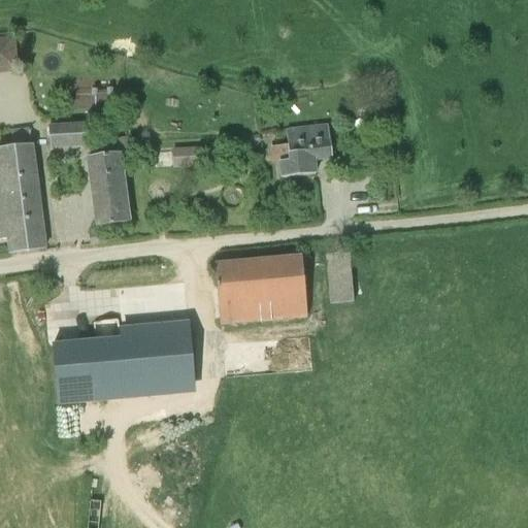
[(0,69),(19,69),(18,32),(0,32),(0,69)]
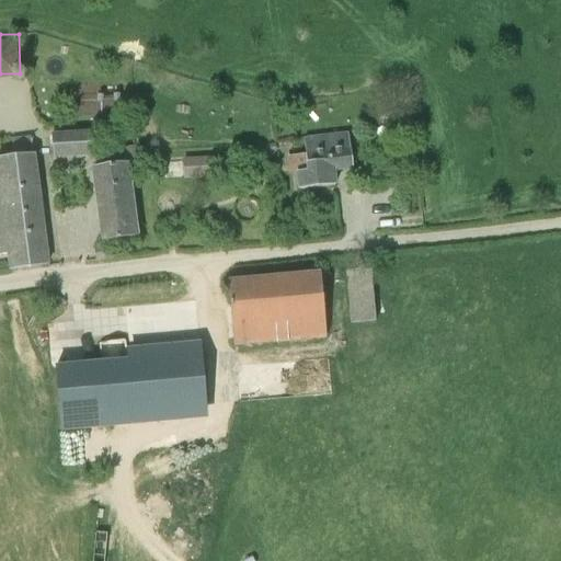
[(133,113),(133,125),(141,125),(141,113),(133,113)]
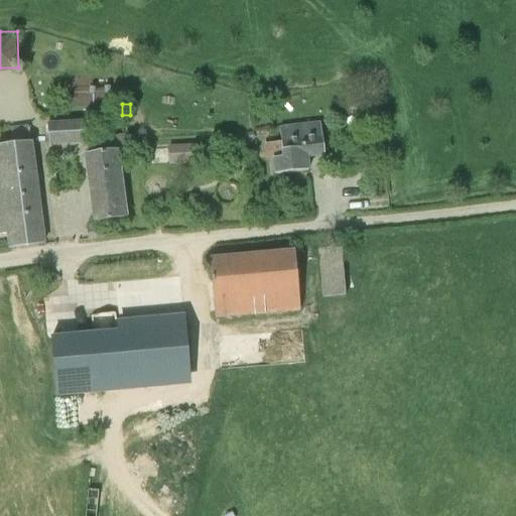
[(49,145),(86,143),(85,121),(47,123),(49,145)]
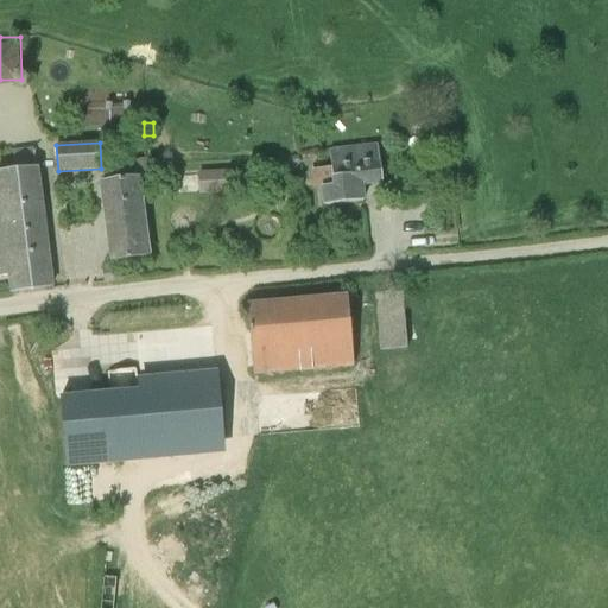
[(381,182),(379,158),(378,143),(329,149),(331,166),(310,169),(312,190),(322,189),(324,207),(362,202),(361,184),(381,182)]
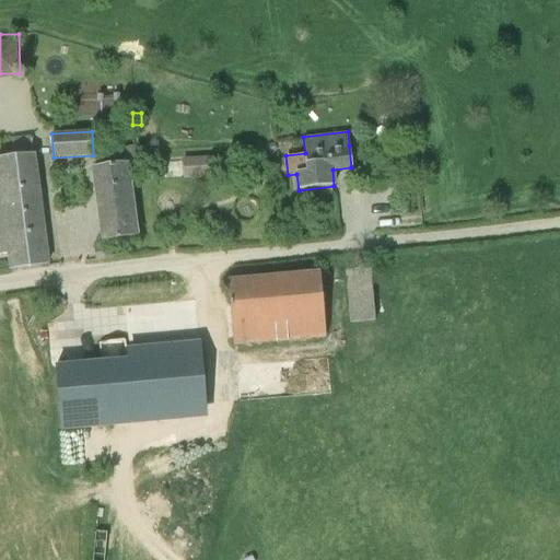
[(32,217),(39,216),(30,138),(11,140),(14,158),(0,159),(0,255),(9,254),(11,270),(47,265),(42,230),(34,231),(32,217)]
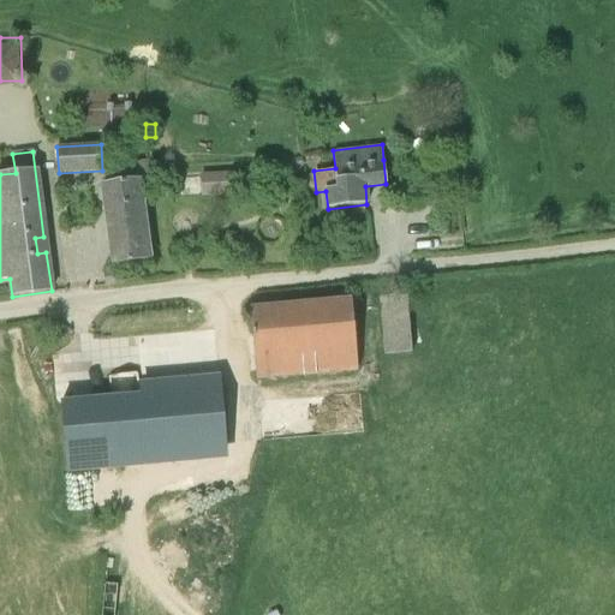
[(142,180),(154,179),(153,160),(115,165),(118,183),(102,185),(113,266),(153,261),(142,180)]
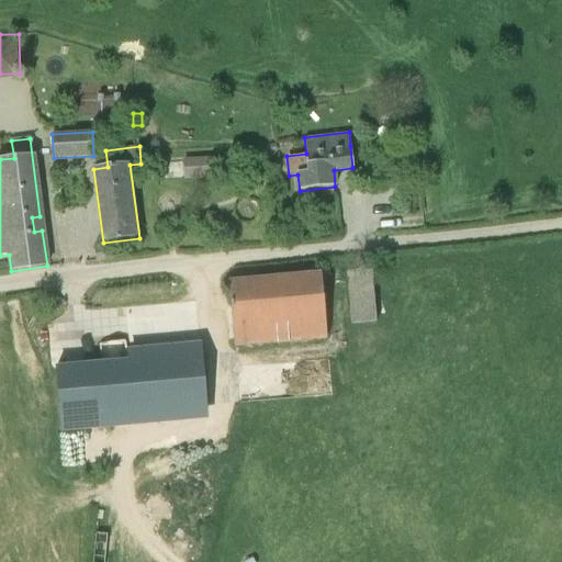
[(187,173),(208,175),(208,153),(188,153),(187,173)]
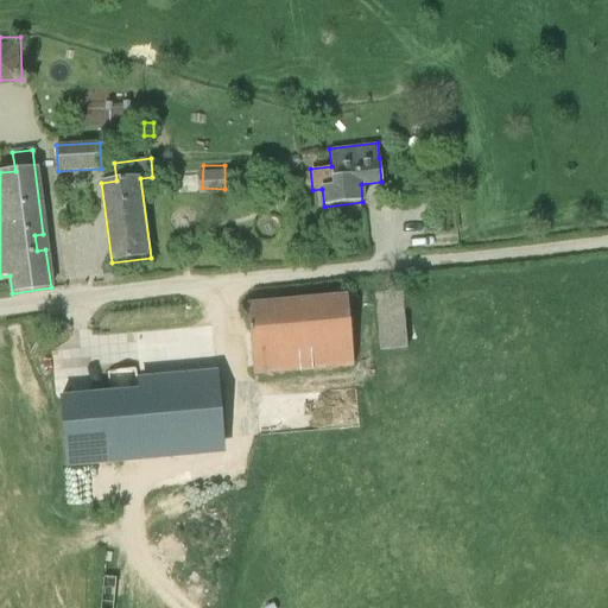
[(405,192),(405,204),(423,206),(424,194),(405,192)]
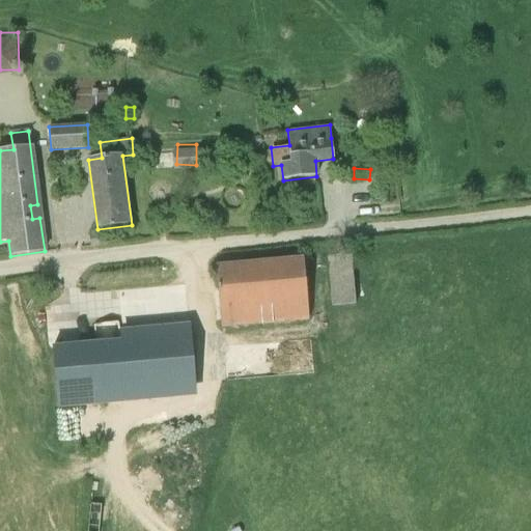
[(111,244),(109,232),(89,235),(91,248),(92,247),(111,244)]
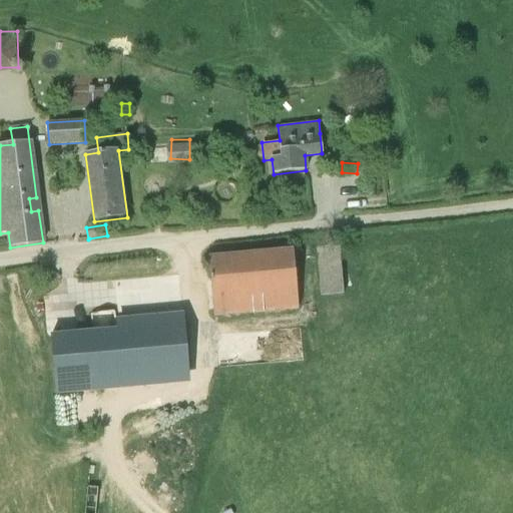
[(343,295),(341,267),(339,246),(317,248),(322,297),(343,295)]
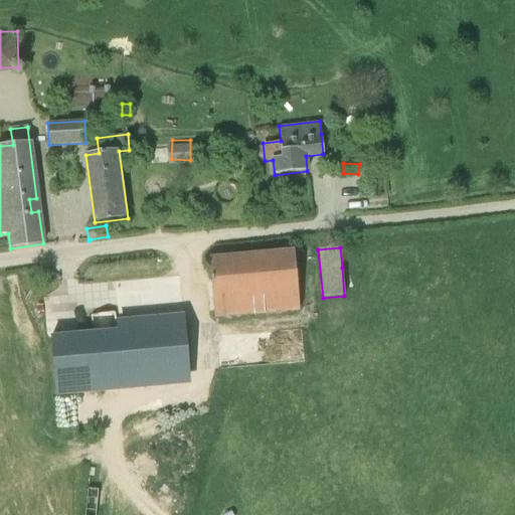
[(299,311),(296,272),(294,251),(209,259),(214,319),(299,311)]
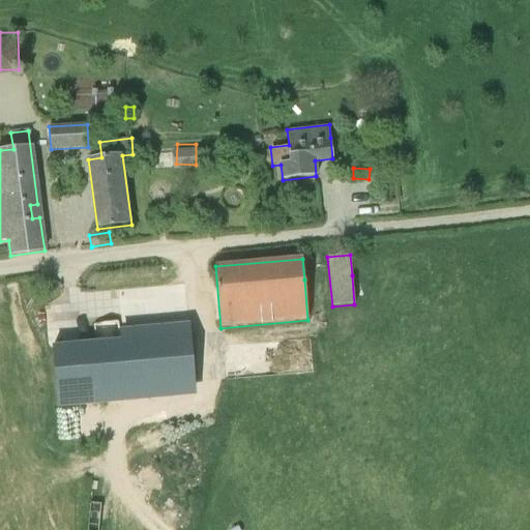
[(121,340),(118,322),(93,325),(96,343),(121,340)]
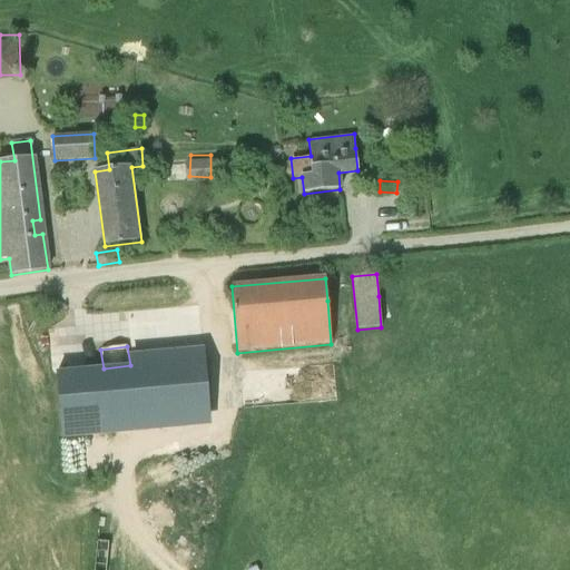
[(135,366),(137,415),(209,412),(207,363),(135,366)]
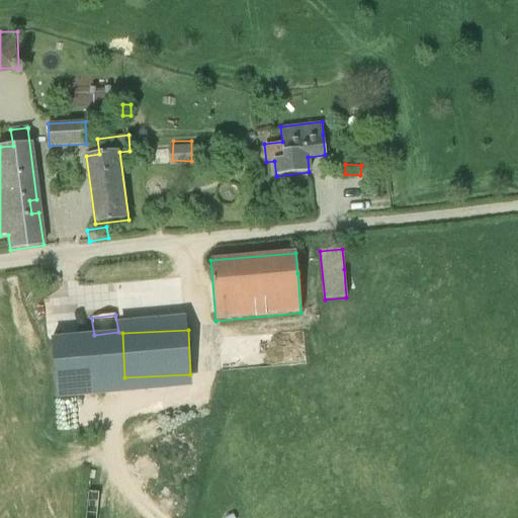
[(101,395),(96,336),(50,339),(56,400),(101,395)]
